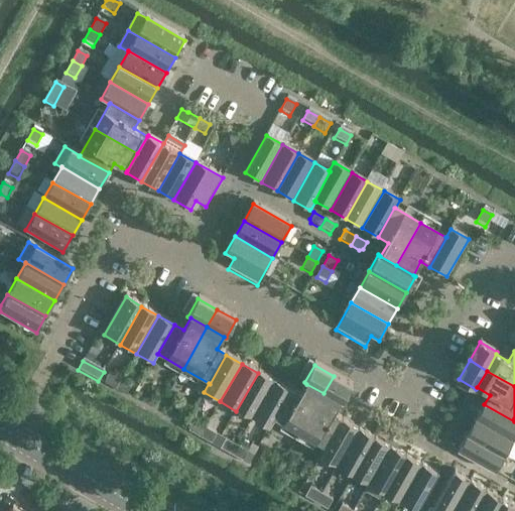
[(258,373),(236,411),(252,420),(274,382),(258,373)]
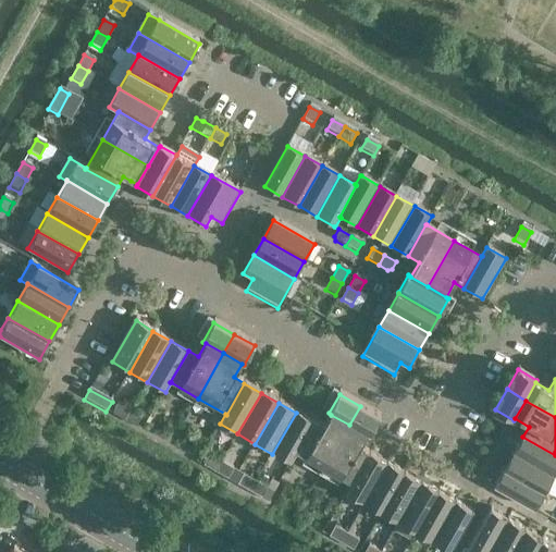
[(111,415),(123,421),(130,412),(118,405),(111,415)]
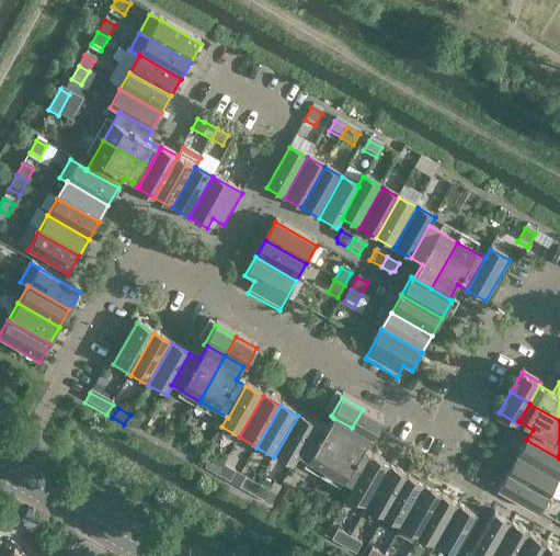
[(363,409),(352,428),(369,439),(372,440),(383,420),(363,409)]
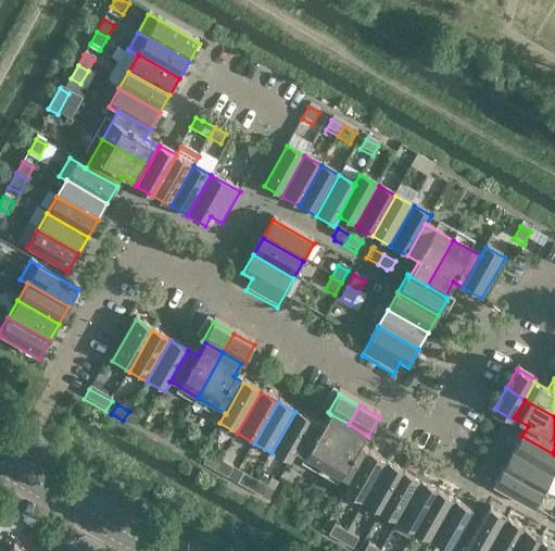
[(123,421),(136,428),(141,417),(129,411),(123,421)]
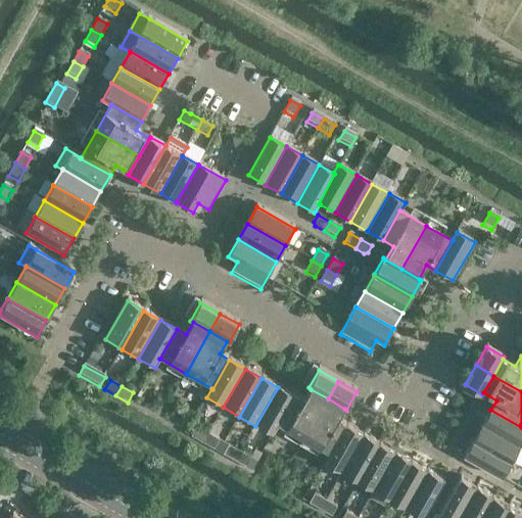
[(294,396),(278,387),(255,426),(273,435),(278,427),(277,426),(294,396)]
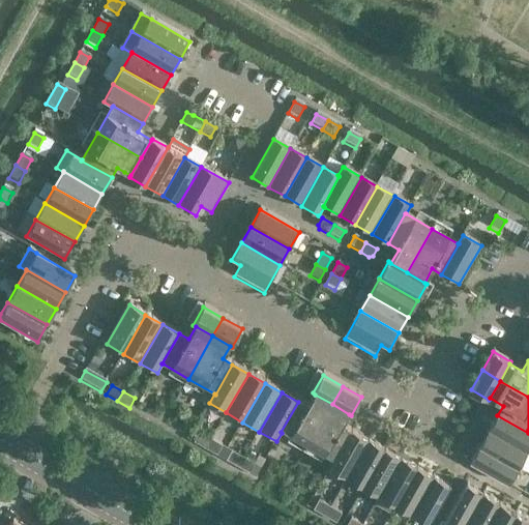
[(307,407),(298,402),(281,432),(282,433),(307,447),(332,404),(315,395),(307,407)]
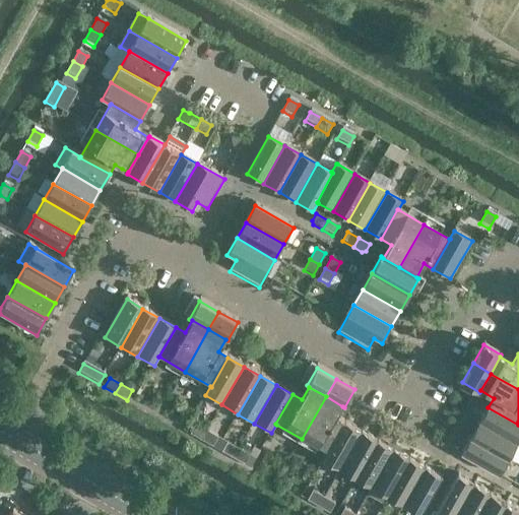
[(302,439),(327,453),(328,454),(345,425),(335,419),(342,406),(326,396),(302,439)]
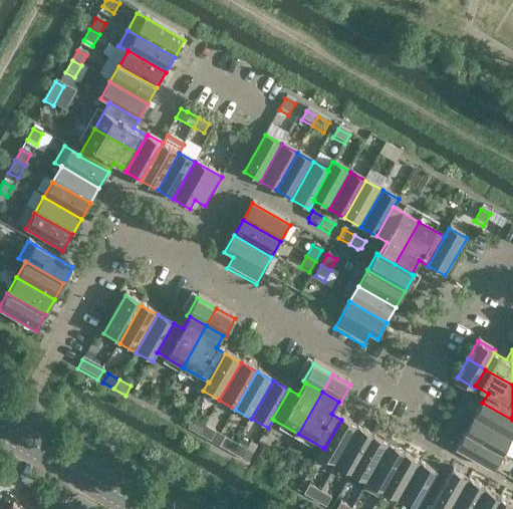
[(474,418),(511,440),(512,436),(512,419),(512,420),(482,403),(474,418)]
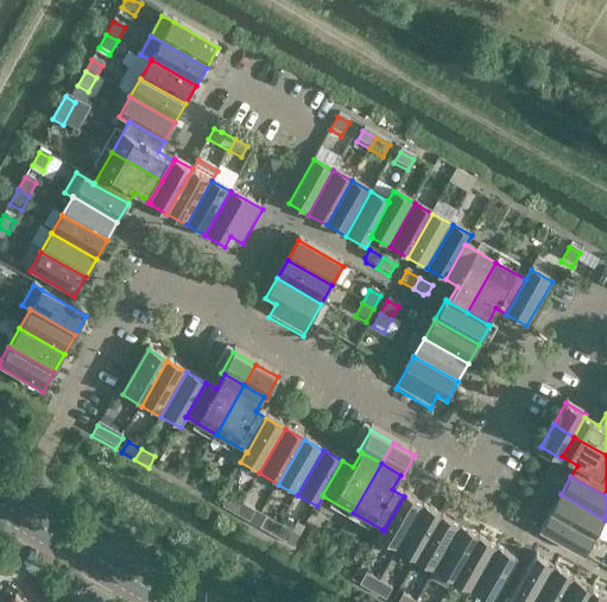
[(549,513),(594,539),(605,520),(561,494),(549,513)]
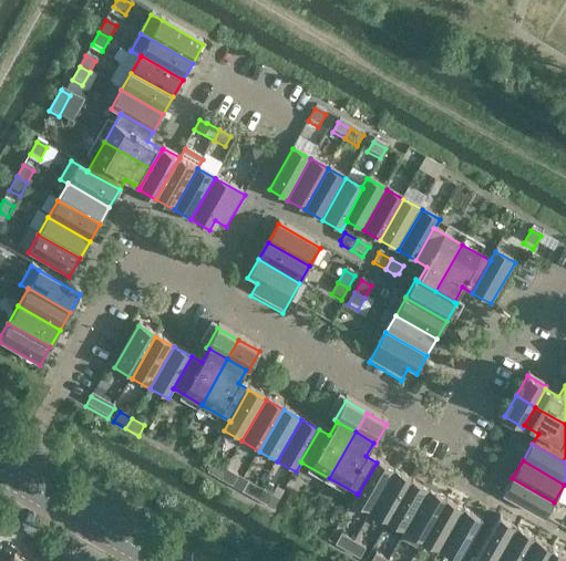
[(377,463),(358,495),(357,494),(352,504),(369,513),(393,473),(377,463)]
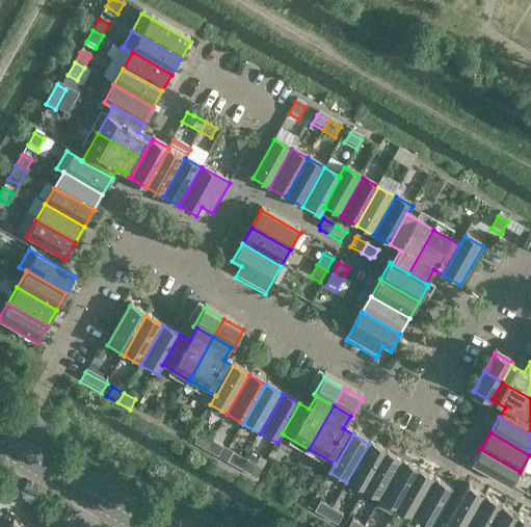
[(205,452),(210,443),(198,436),(193,445),(205,452)]
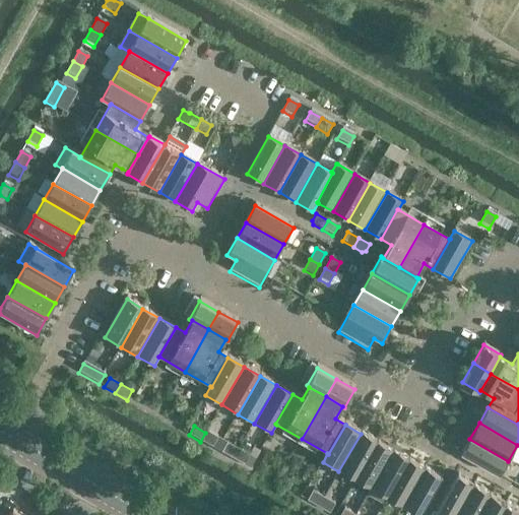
[(205,433),(200,442),(211,448),(217,439),(205,433)]
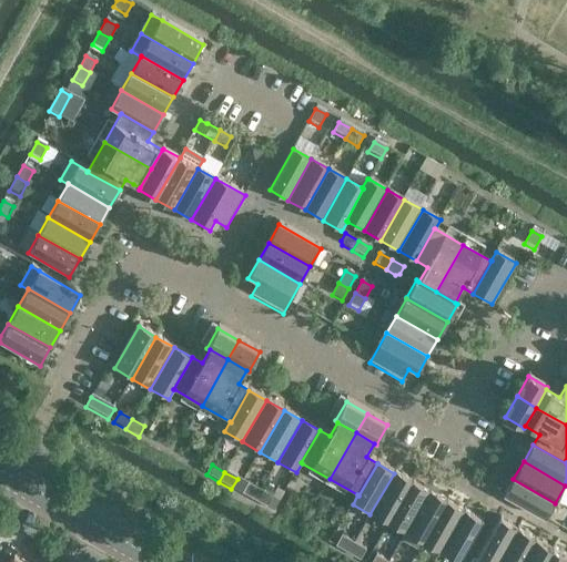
[(370,514),(387,524),(411,482),(394,473),(370,514)]
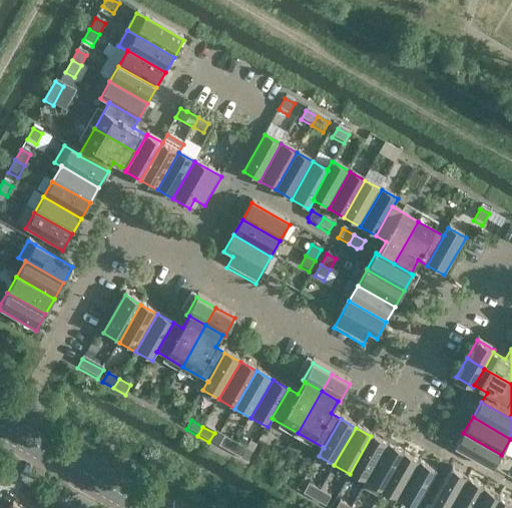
[(454,450),(491,471),(501,455),(463,433),(454,450)]
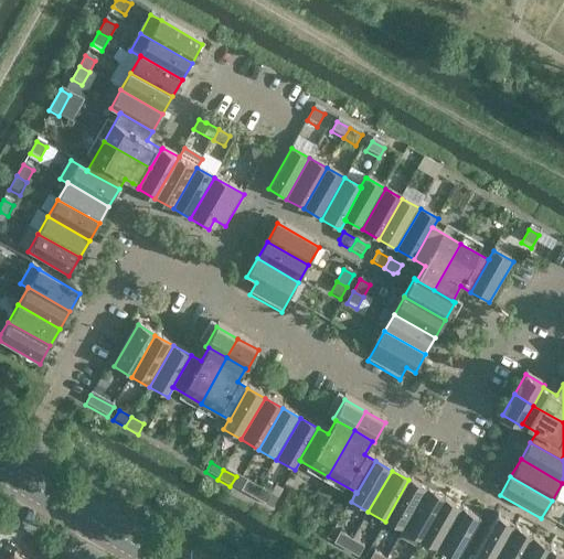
[(385,522),(402,531),(426,490),(408,480),(385,522)]
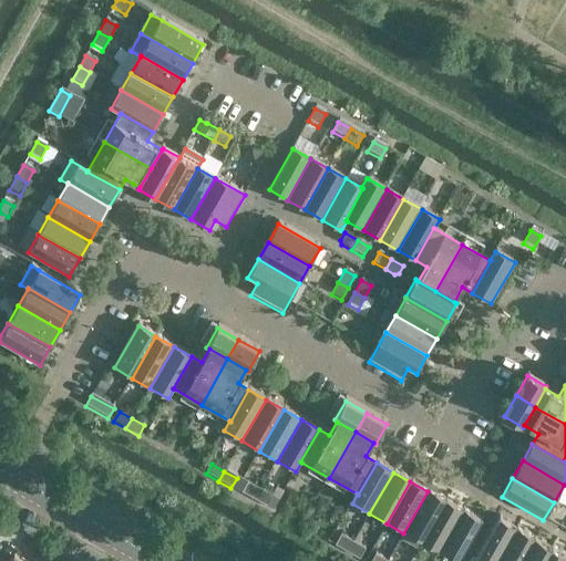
[(242,494),(254,501),(259,490),(247,484),(242,494)]
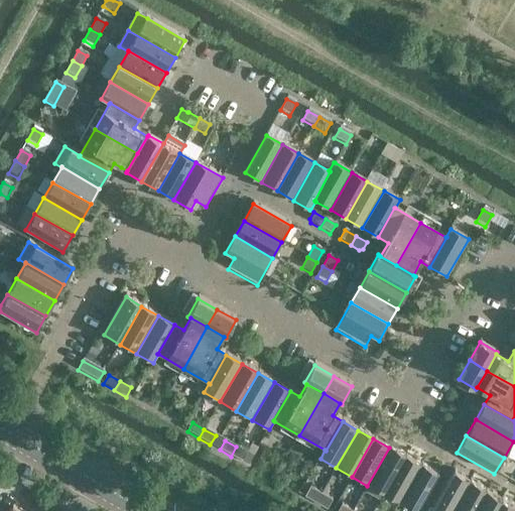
[(231,457),(242,463),(247,454),(236,446),(231,457)]
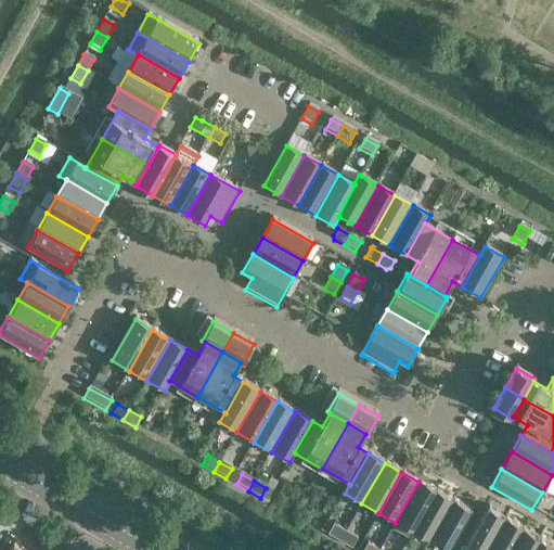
[(435,491),(419,482),(395,523),(396,523),(391,531),(408,540),(412,533),(435,491)]
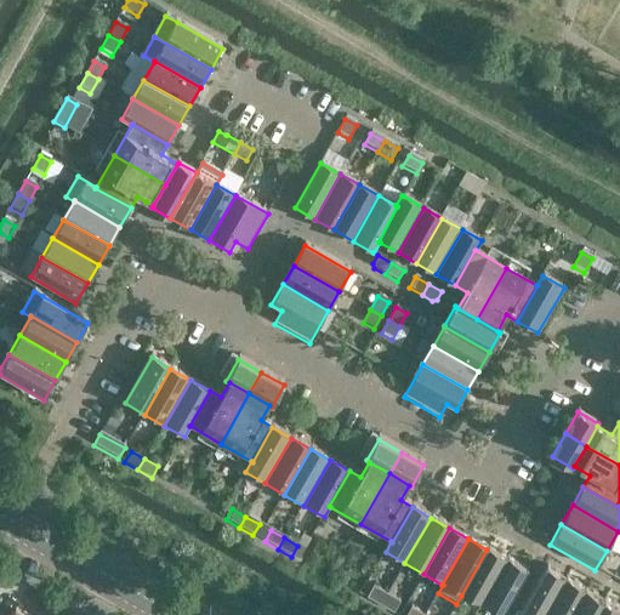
[(461,596),(481,607),(506,561),(487,550),(461,596)]
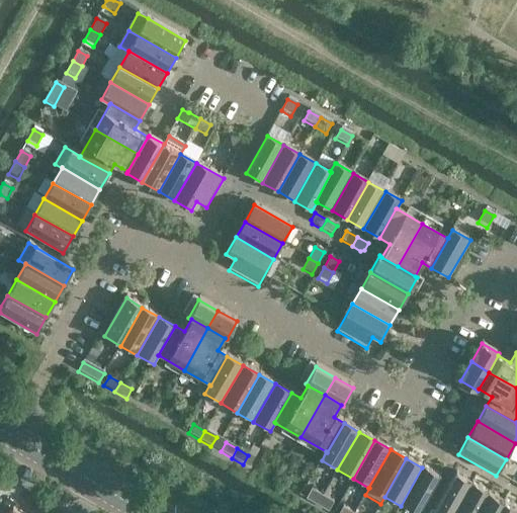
[(422,467),(401,506),(412,512),(420,512),(439,478),(422,467)]
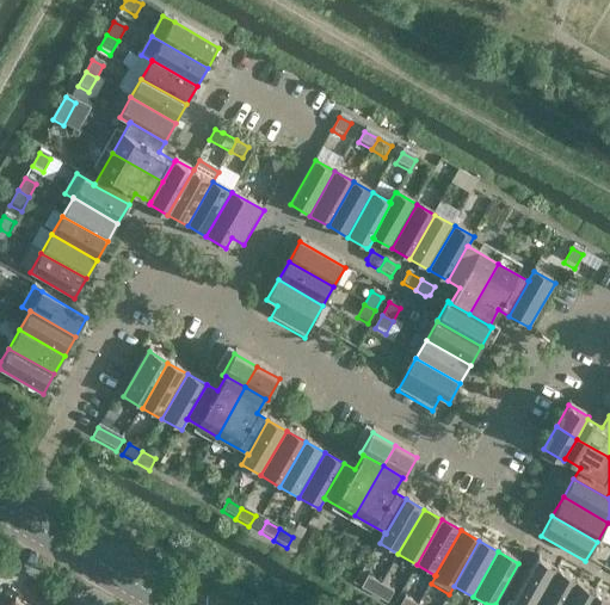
[(512,603),(515,604),(536,604),(556,570),(537,560),(512,603)]
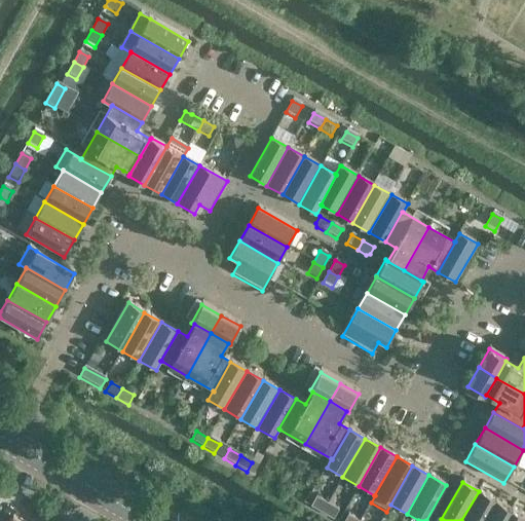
[(483,520),(495,500),(479,491),(461,520),(483,520)]
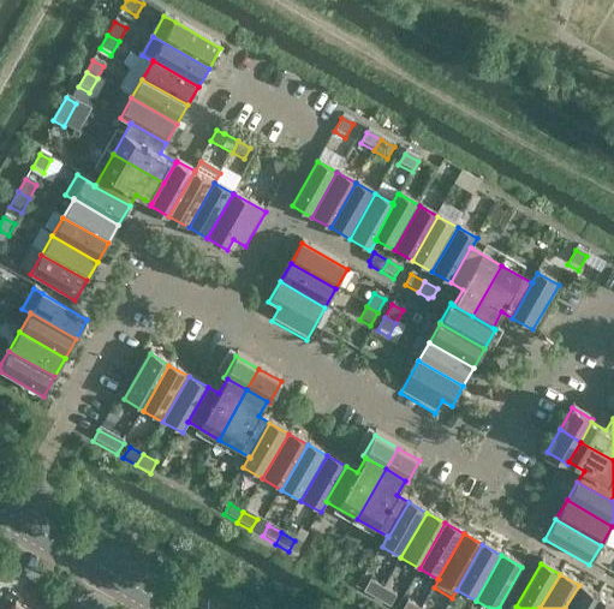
[(363,593),(375,601),(382,590),(369,583),(363,593)]
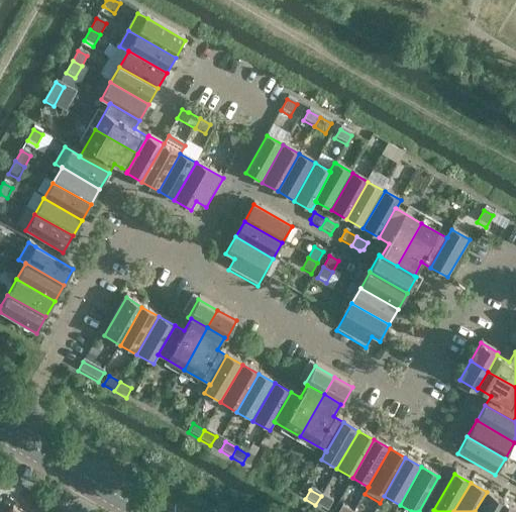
[(496,511),(503,501),(487,492),(475,511),(496,511)]
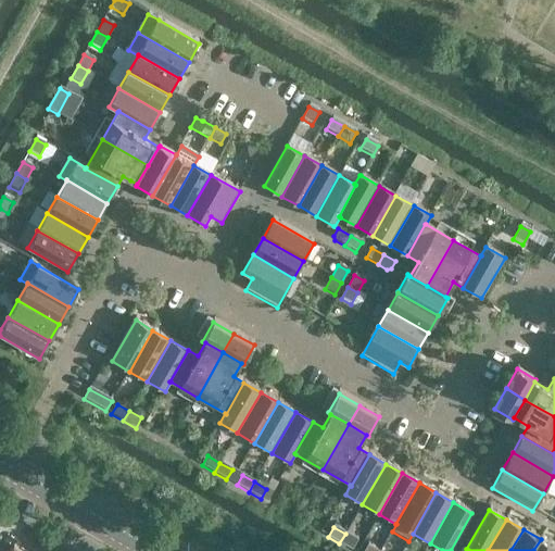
[(357,541),(345,534),(339,543),(350,550),(353,550),(357,541)]
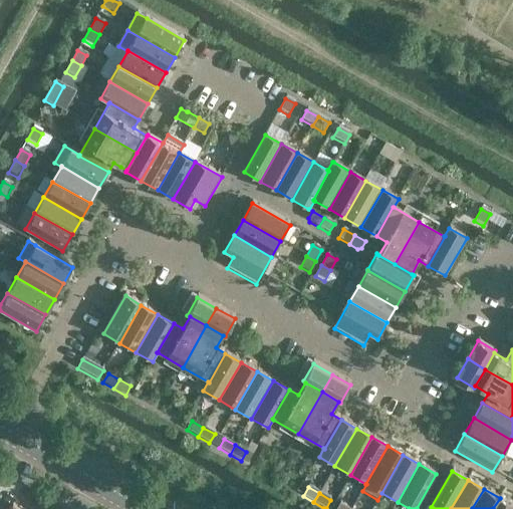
[(512,508),(512,505),(500,498),(493,508),(512,508)]
